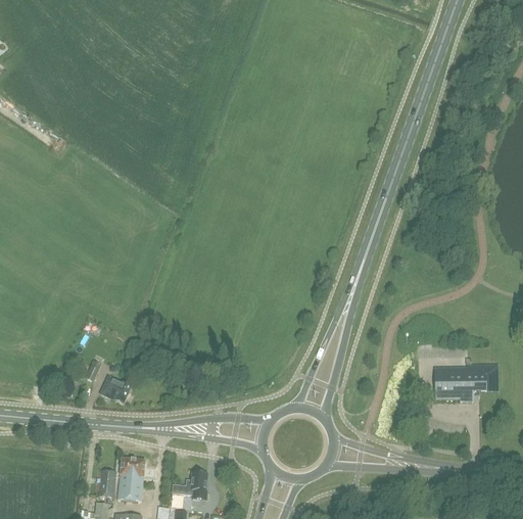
[(85,376),(93,380),(102,362),(101,362),(104,356),(97,354),(95,359),(93,358),(85,376)]
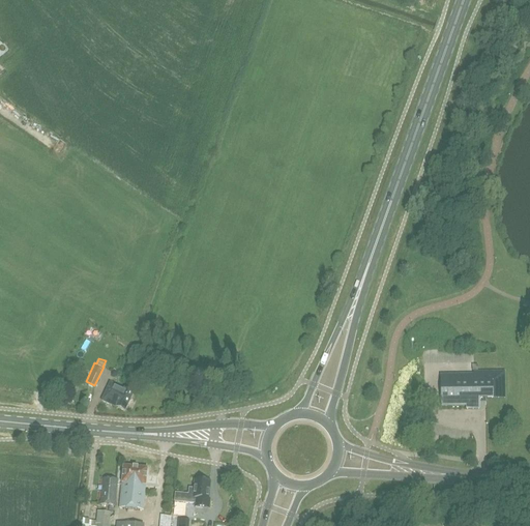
[(479,395),(505,395),(505,368),(473,368),(474,372),(441,372),(441,403),(467,403),(467,406),(479,406),(479,395)]
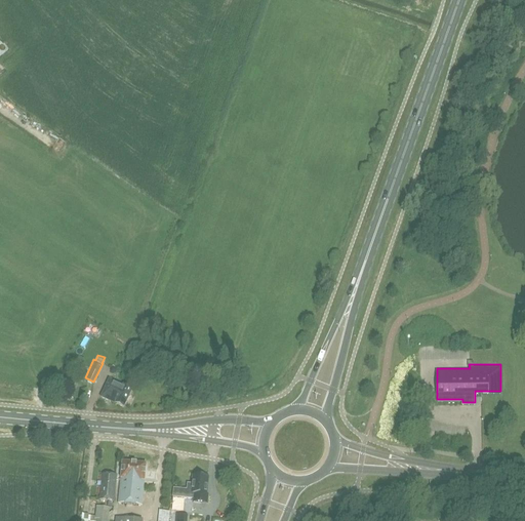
[(109,376),(101,394),(123,404),(131,387),(109,376)]
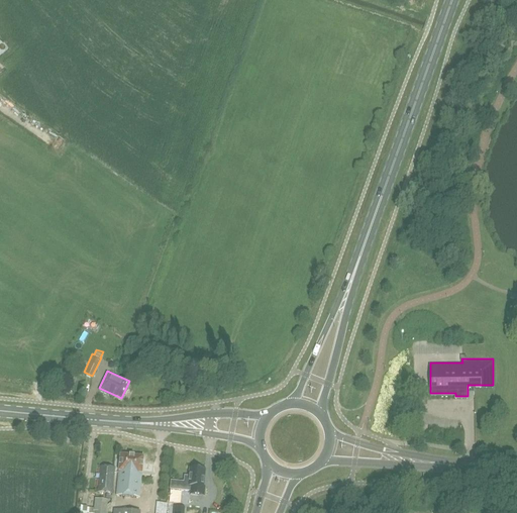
[(120,451),(116,492),(139,494),(143,453),(120,451)]
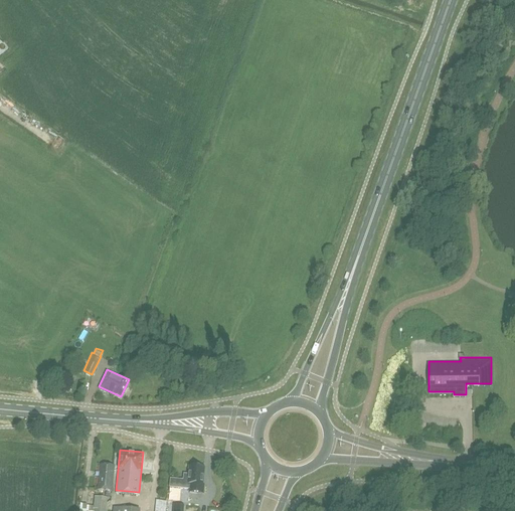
[(100,462),(98,487),(113,488),(115,463),(100,462)]
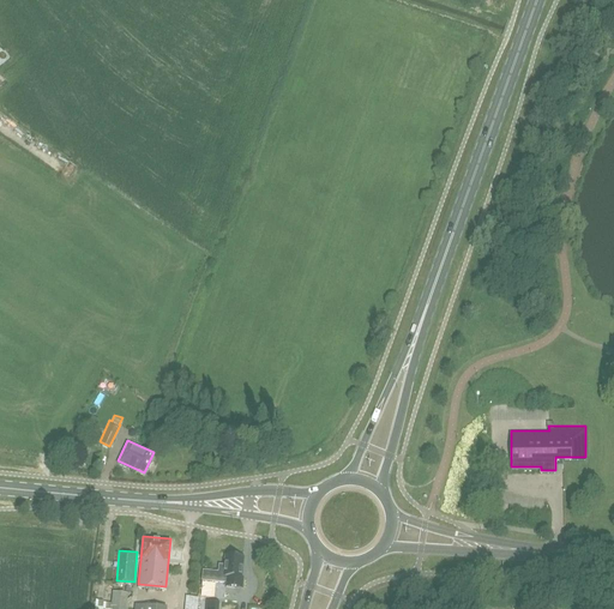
[(244,554),(226,553),(224,562),(220,561),(218,570),(203,567),(202,577),(223,579),(223,582),(234,583),(235,573),(241,574),(244,554)]
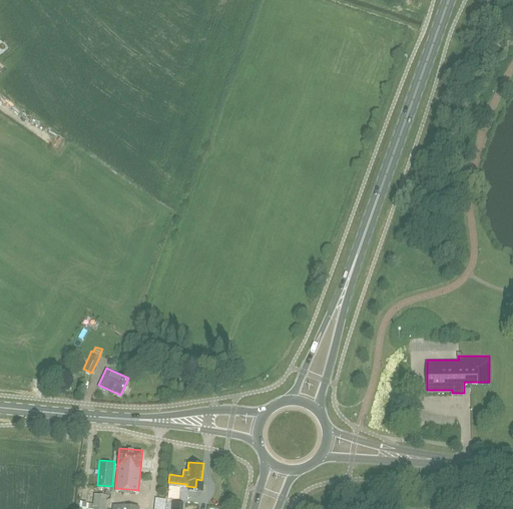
[(167,495),(185,497),(186,487),(168,485),(167,495)]
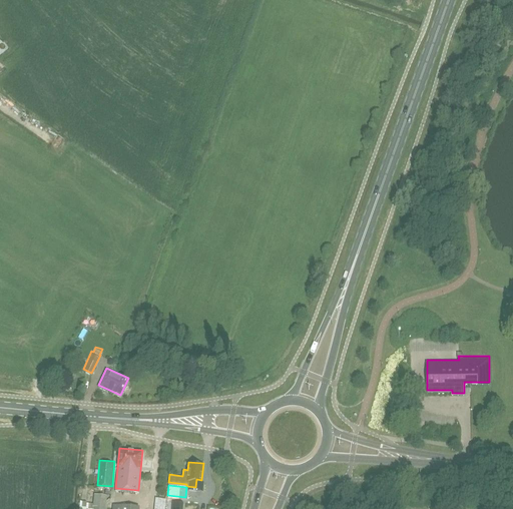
[(86,503),(85,508),(89,508),(105,508),(108,493),(95,492),(94,504),(86,503)]
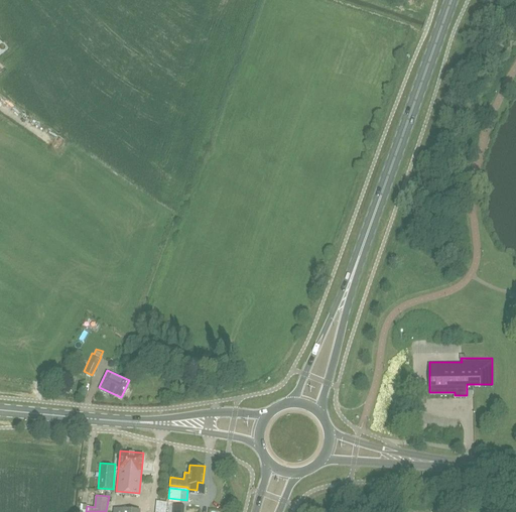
[(172,510),(172,511),(183,511),(184,504),(169,501),(168,509),(172,510)]
